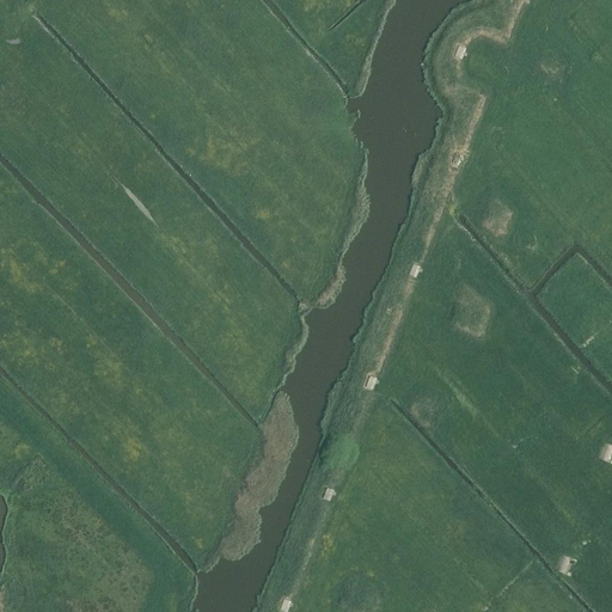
[(469,54),(465,53),(466,49),(459,47),(456,56),(463,60),(464,55),(467,57),(469,54)]
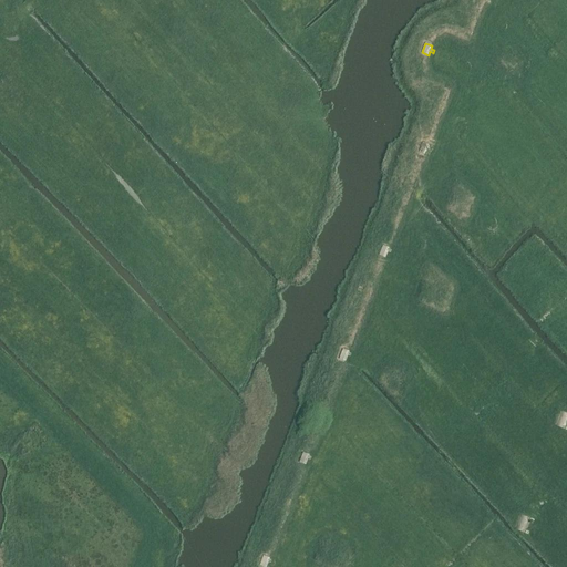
[(432,147),(430,146),(430,145),(423,142),(420,152),(426,154),(429,148),(431,150),(432,147)]
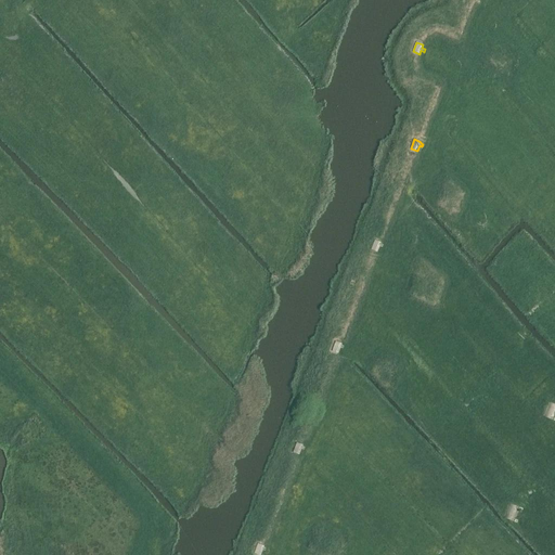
[(384,245),(382,244),(382,243),(375,241),(372,249),(378,253),(381,247),(384,248),(384,245)]
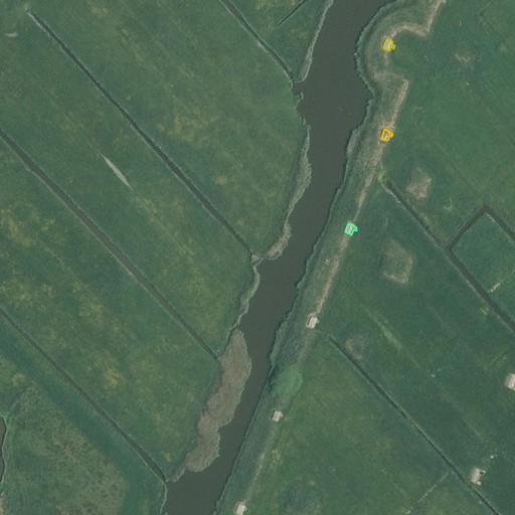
[(320,321),(317,320),(318,319),(312,317),(309,326),(315,328),(317,323),(319,324),(320,321)]
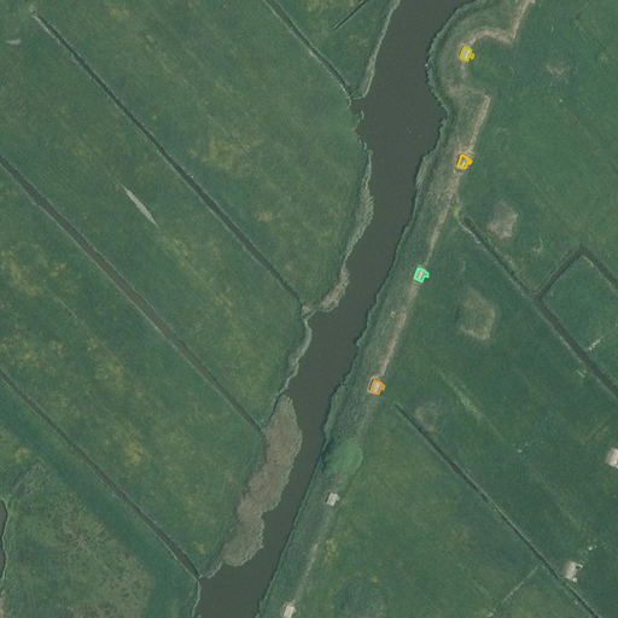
[(606,464),(617,467),(617,449),(612,448),(606,464)]
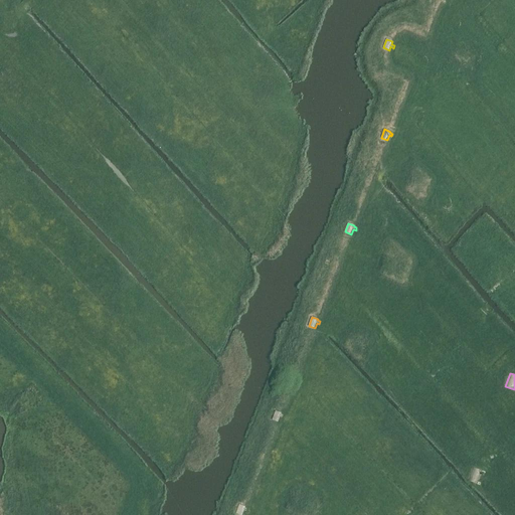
[(284,415),(282,414),(282,413),(276,411),(273,419),(279,422),(281,416),(284,417),(284,415)]
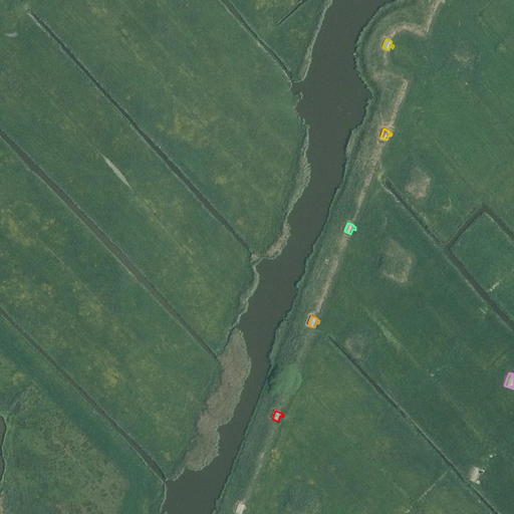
[(467,480),(480,484),(481,482),(479,481),(482,472),(484,473),(485,471),(472,466),(467,480)]
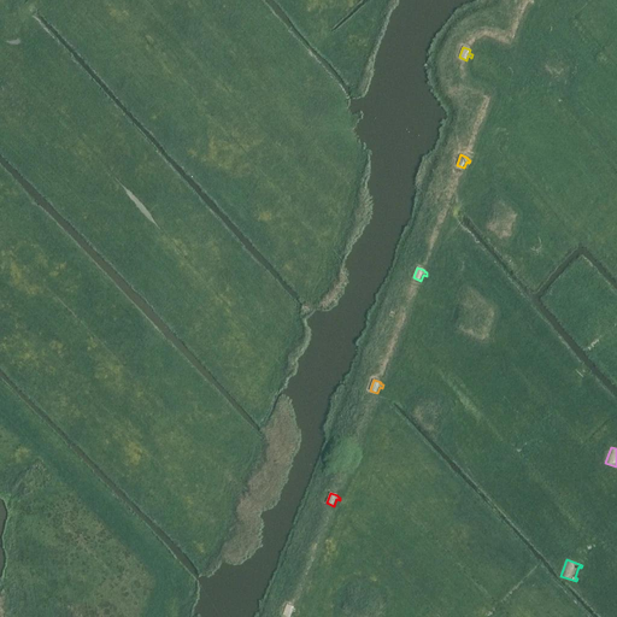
[(298,610),(294,609),(294,607),(287,605),(283,615),(288,616),(291,616),(293,612),(297,613),(298,610)]
